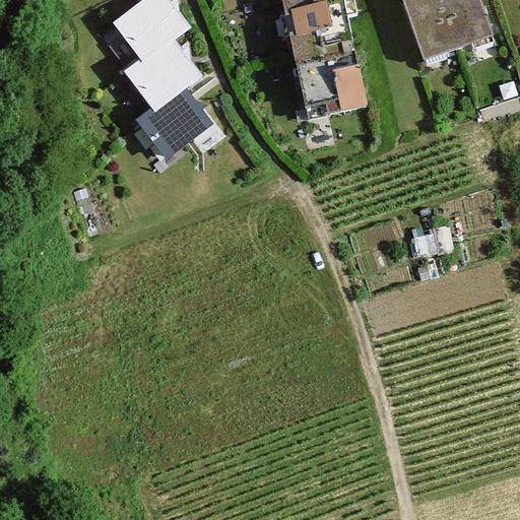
[(168,0),(142,0),(111,23),(140,62),(178,36),(189,27),(168,0)]
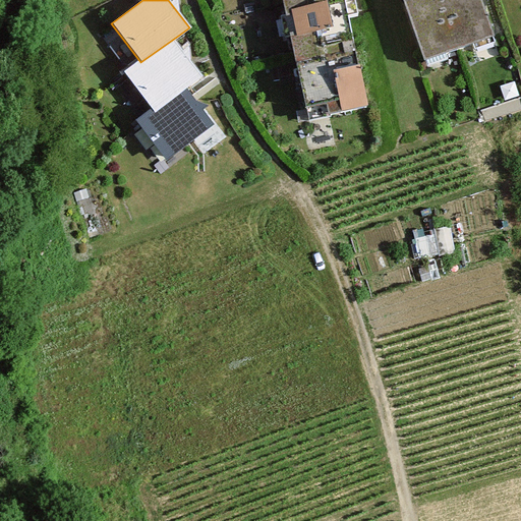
[(347,0),(283,0),(306,120),(368,108),(347,0)]
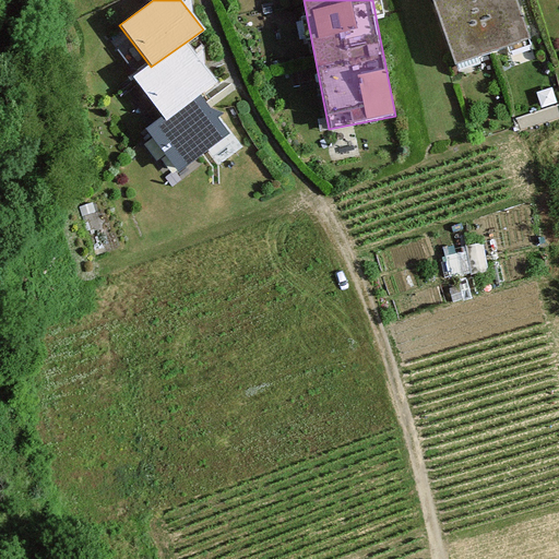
[(513,0),(432,0),(455,66),(528,42),(513,0)]
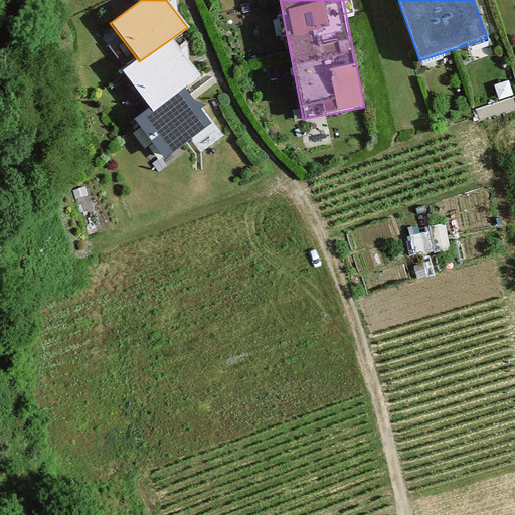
[(139,61),(124,71),(148,105),(185,80),(199,68),(176,35),(139,61)]
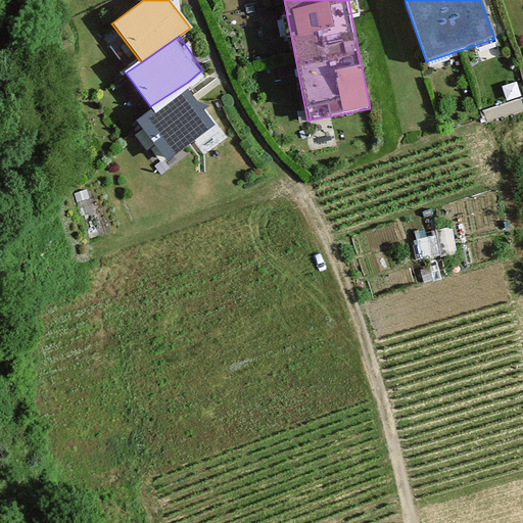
[(150,106),(141,122),(164,157),(215,124),(188,82),(150,106)]
